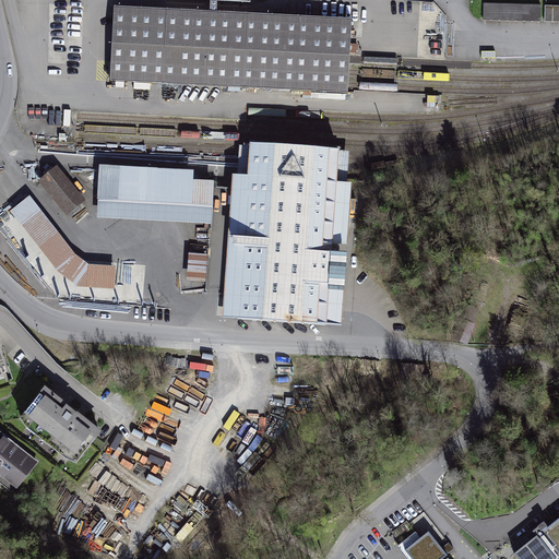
[(540,6),(484,4),(484,21),(540,22),(540,6)]
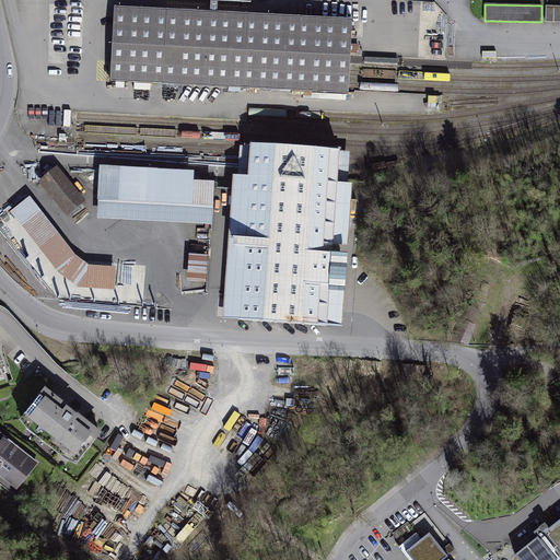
[(559,6),(546,6),(546,22),(559,22),(559,6)]
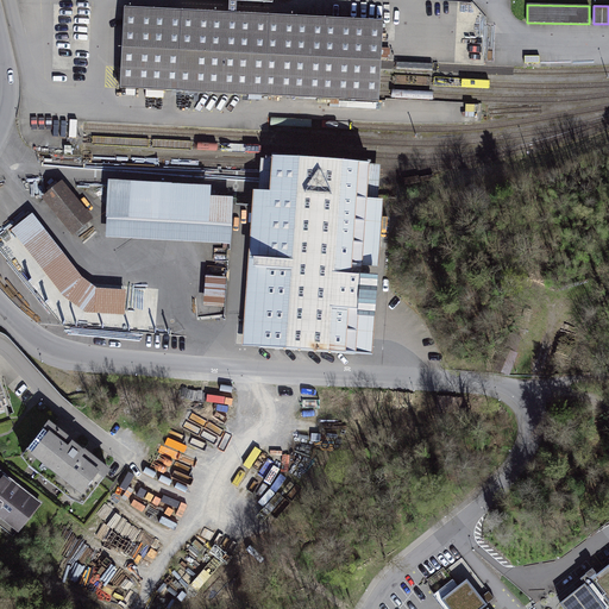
[(383,23),(125,10),(121,89),(378,102),(380,93),(380,79),(381,64),(383,23)]
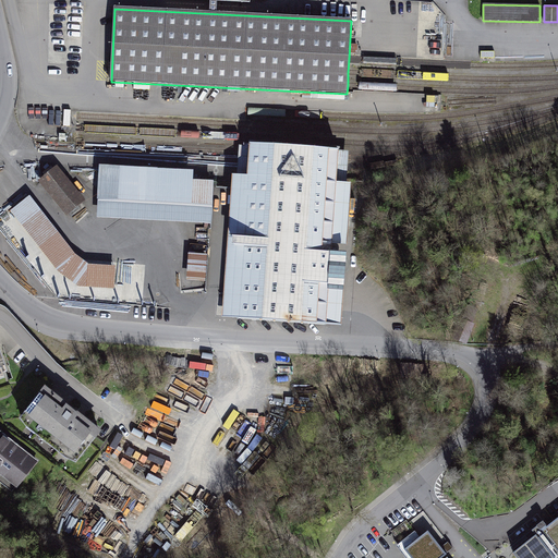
[(243,246),(238,318),(326,325),(330,261),(336,261),(337,254),(331,254),(337,169),(338,158),(339,149),(250,143),(250,154),(249,159),(247,174),(243,238),(234,237),(234,245),(243,246)]
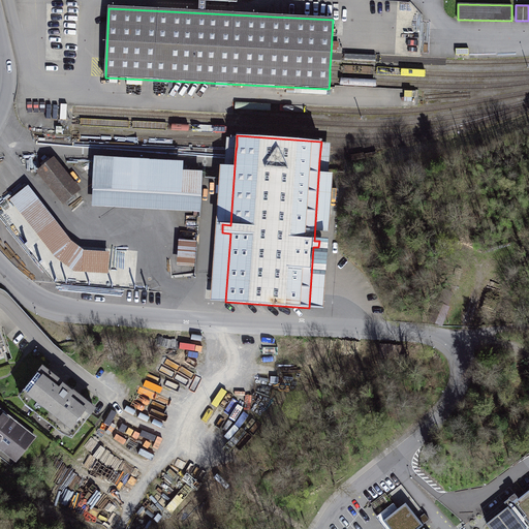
[(331,143),(321,142),(320,150),(319,160),(314,241),(319,241),(318,247),(313,247),(309,308),(323,309),(333,174),(329,173),(330,159),(331,149),(331,143)]
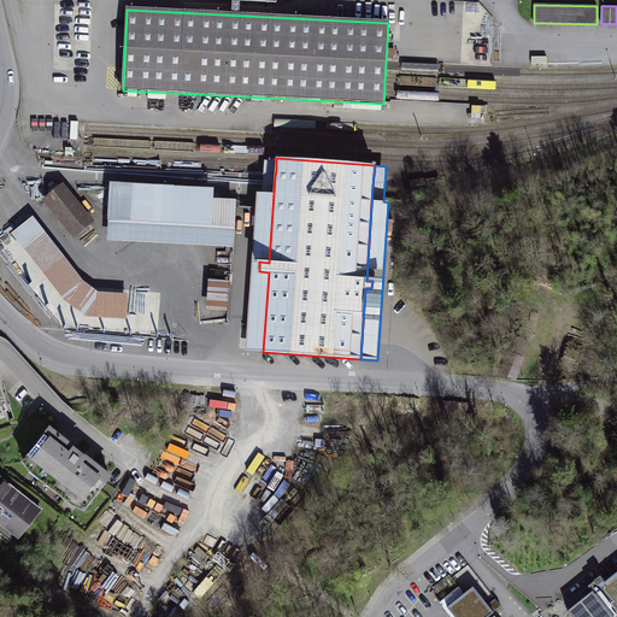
[(64,182),(42,199),(72,239),(94,222),(64,182)]
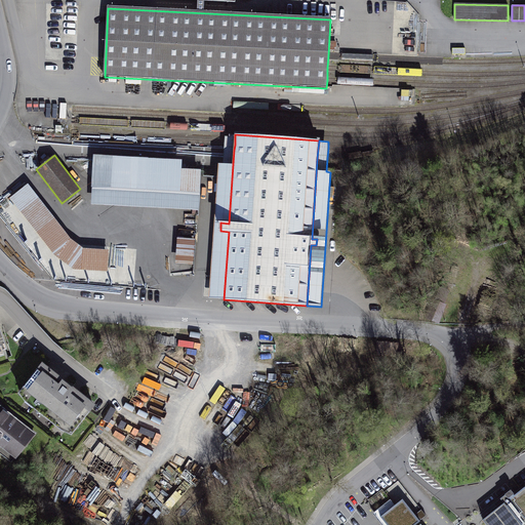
[(198,210),(201,170),(182,169),(182,160),(93,155),(90,204),(198,210)]
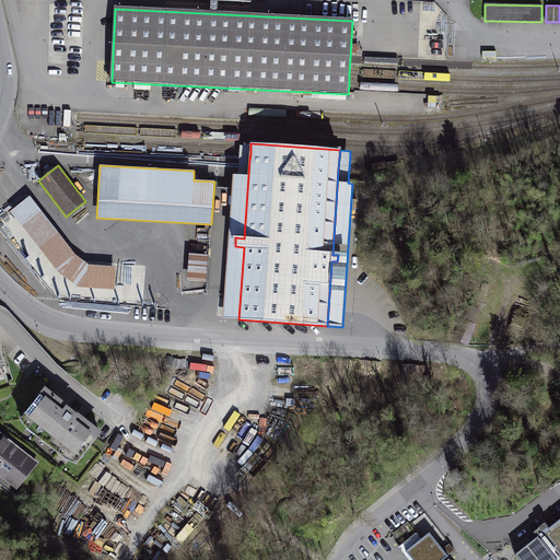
[(248,175),(233,174),(223,318),(238,319),(244,247),(235,246),(235,237),(244,238),(248,175)]
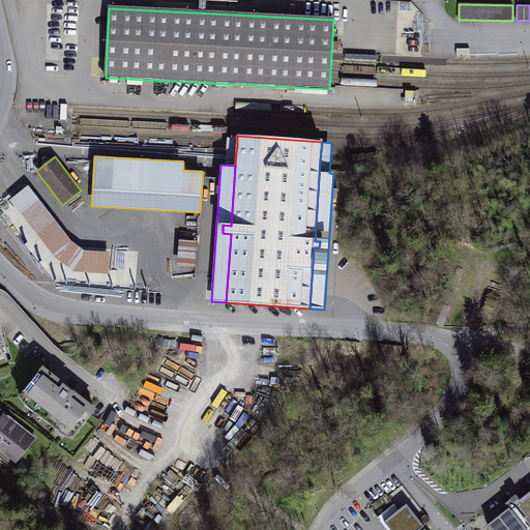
[(28,185),(9,200),(51,252),(68,237),(28,185)]
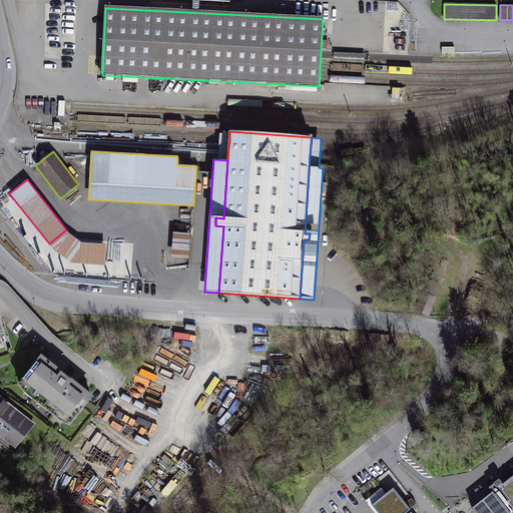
[(173,233),(171,259),(188,261),(191,235),(173,233)]
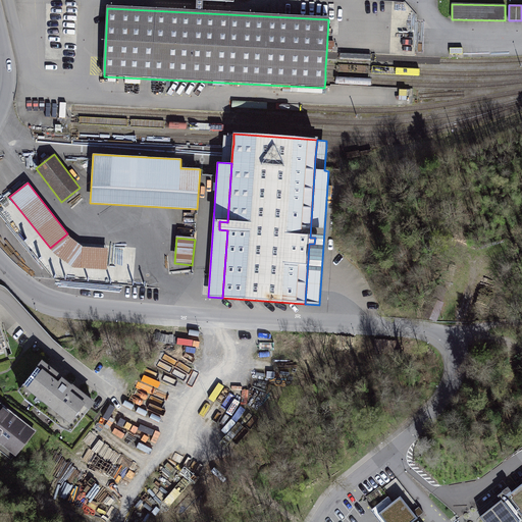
[(431,300),(425,317),(435,321),(441,304),(431,300)]
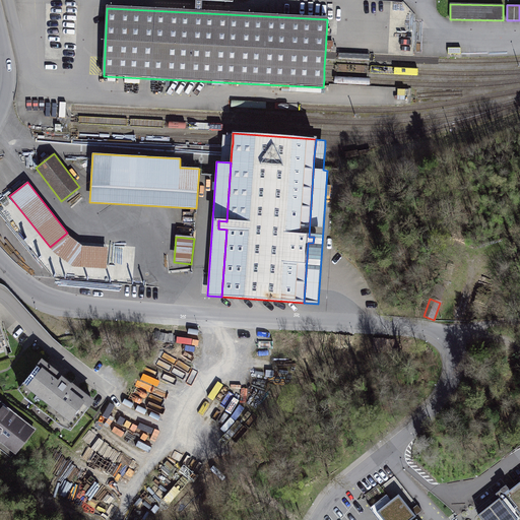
[(42,363),(20,390),(71,431),(92,402),(42,363)]
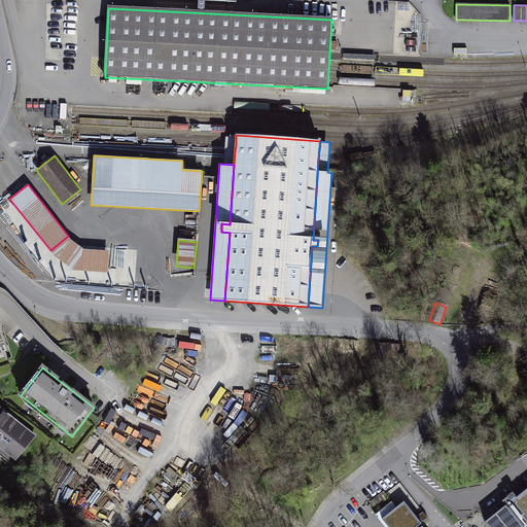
[(1,410),(0,410),(0,450),(14,461),(35,435),(1,410)]
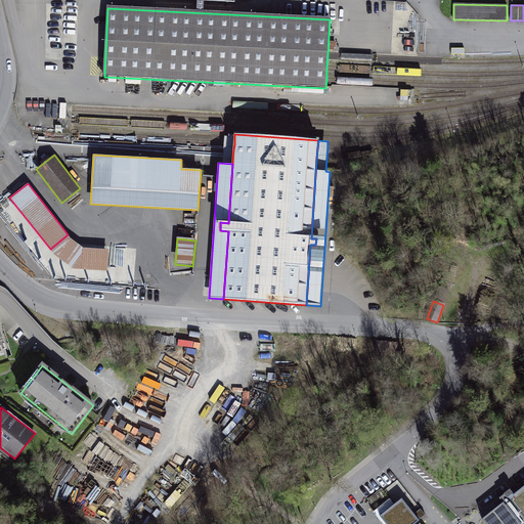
[(523,523),(523,486),(482,520),(485,523),(523,523)]
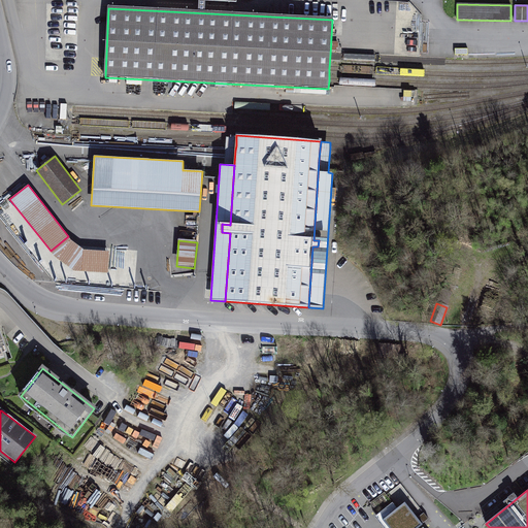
[(405,504),(384,521),(390,527),(418,527),(429,520),(420,507),(413,514),(405,504)]
